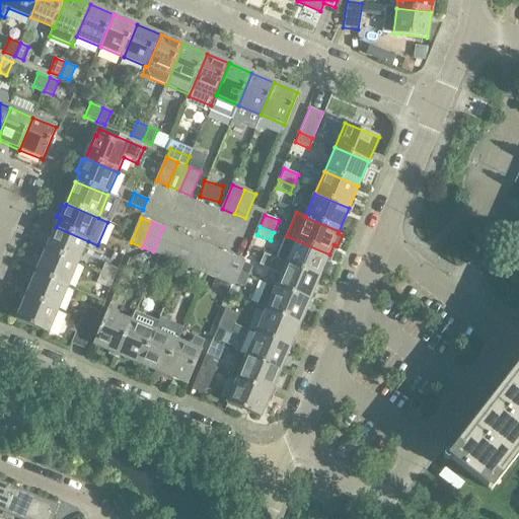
[(46,240),(50,241),(46,249),(78,264),(88,241),(56,227),(55,229),(51,228),(46,240)]
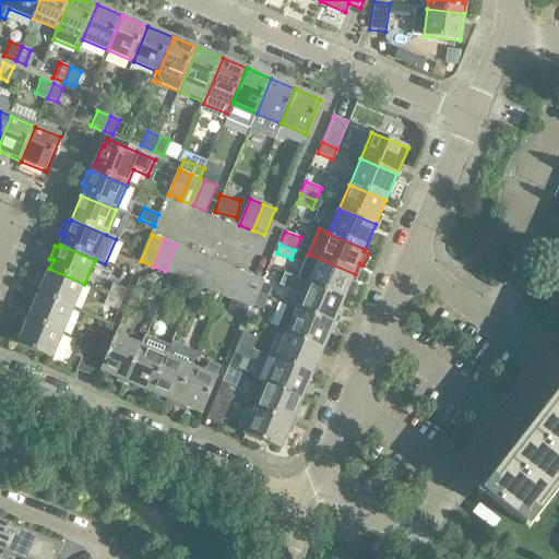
[(176,245),(165,271),(178,276),(190,250),(176,245)]
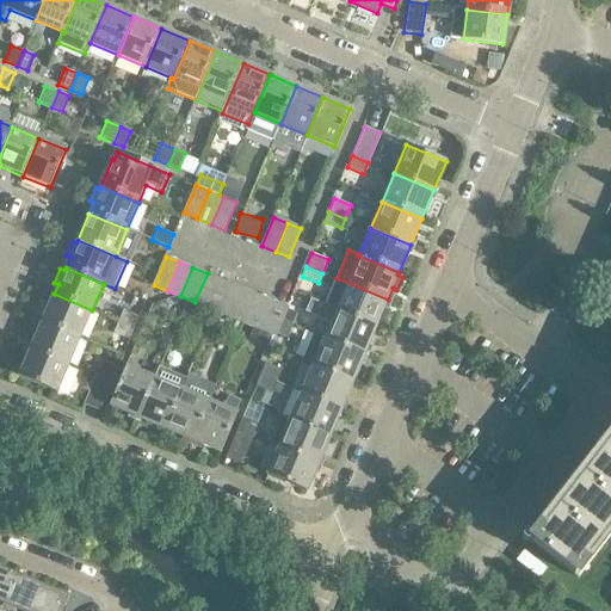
[(208,273),(195,302),(209,308),(208,309),(215,313),(228,282),(221,278),(221,279),(208,273)]
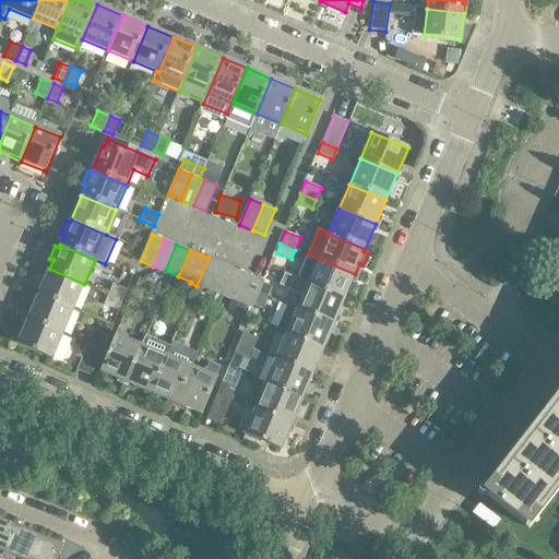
[(297,278),(344,298),(355,274),(308,254),(297,278)]
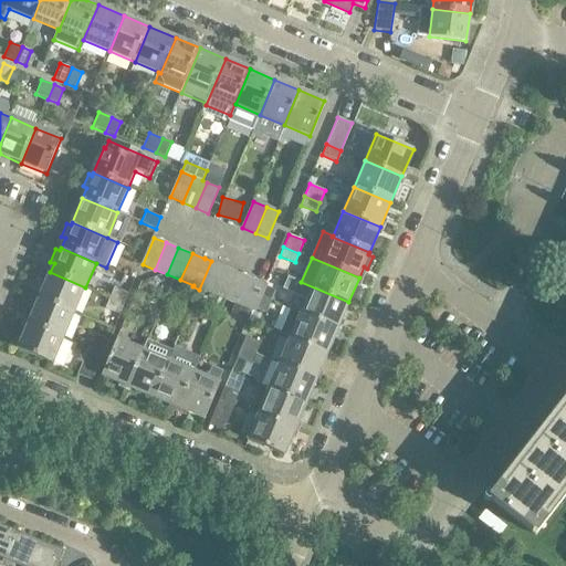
[(218,296),(229,270),(217,264),(218,263),(211,261),(199,290),(205,292),(206,291),(218,296)]
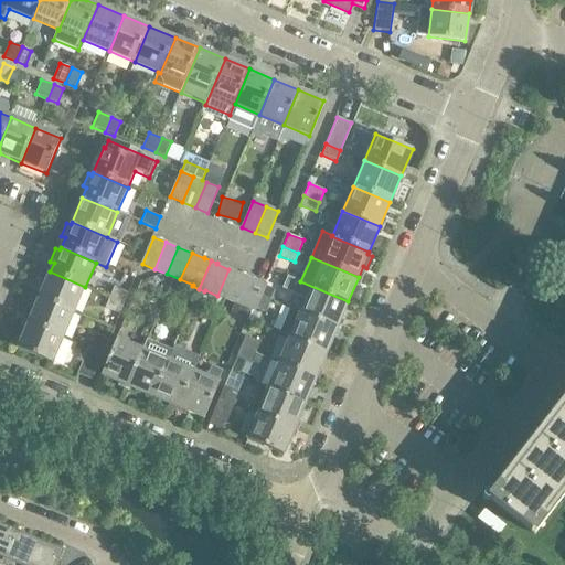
[(228,269),(217,296),(231,300),(242,275),(228,269)]
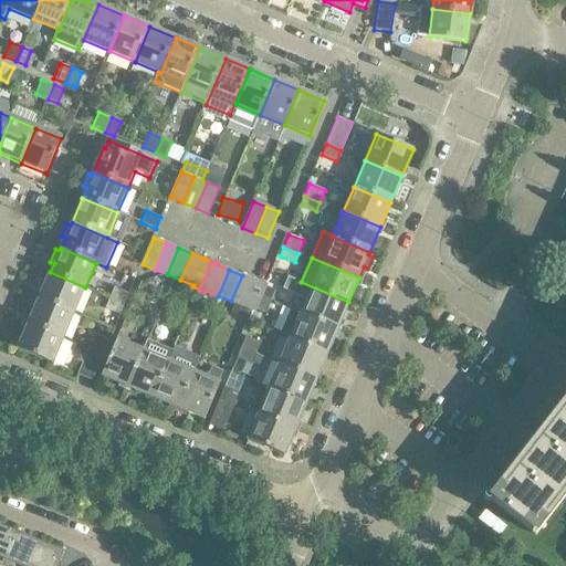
[(85,287),(50,272),(39,299),(74,314),(85,287)]
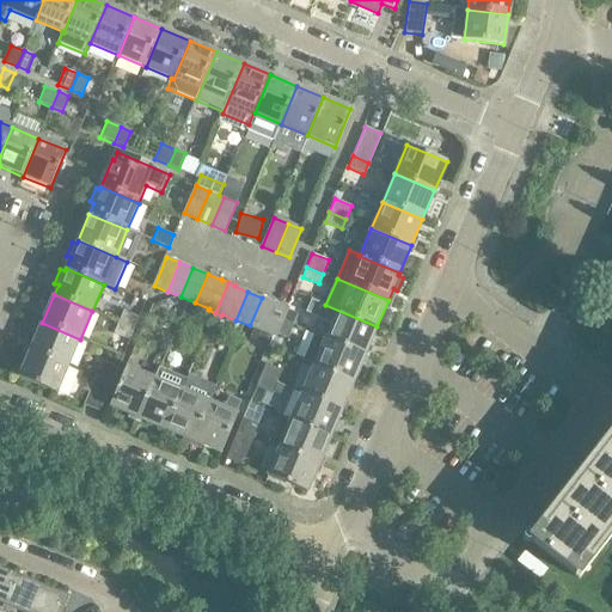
[(263,331),(275,303),(262,298),(250,325),(263,331)]
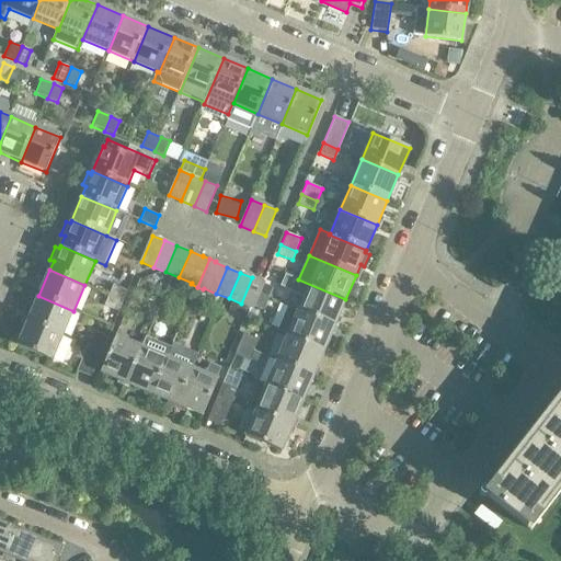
[(297,310),(334,325),(345,299),(298,279),(285,274),(279,287),(302,297),(297,310)]
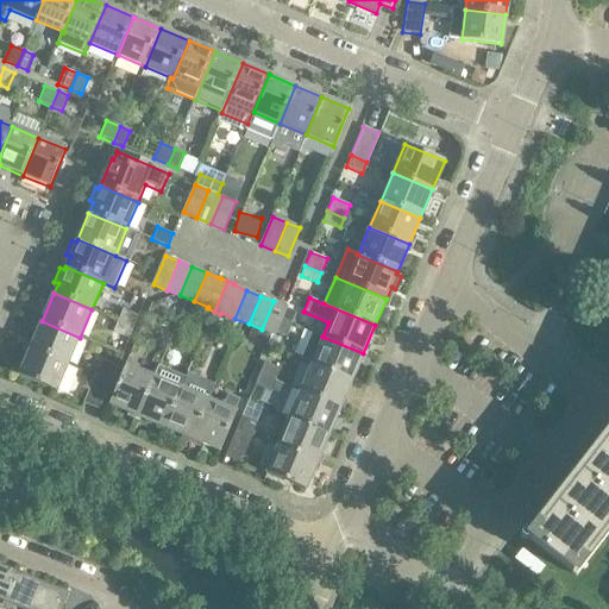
[(287,308),(287,307),(274,301),(262,330),(275,336),(282,319),(292,322),(296,312),(287,308)]
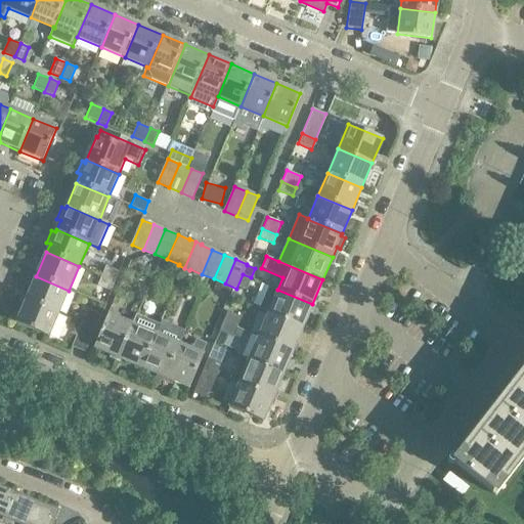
[(101,275),(115,281),(119,271),(105,265),(101,275)]
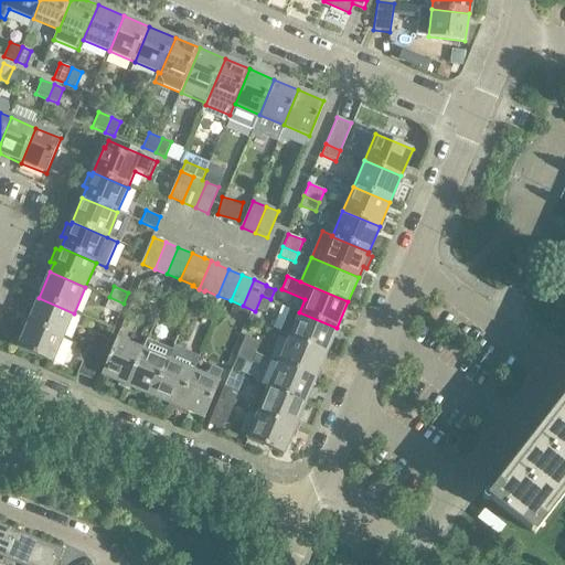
[(124,304),(109,297),(105,308),(119,315),(124,304)]
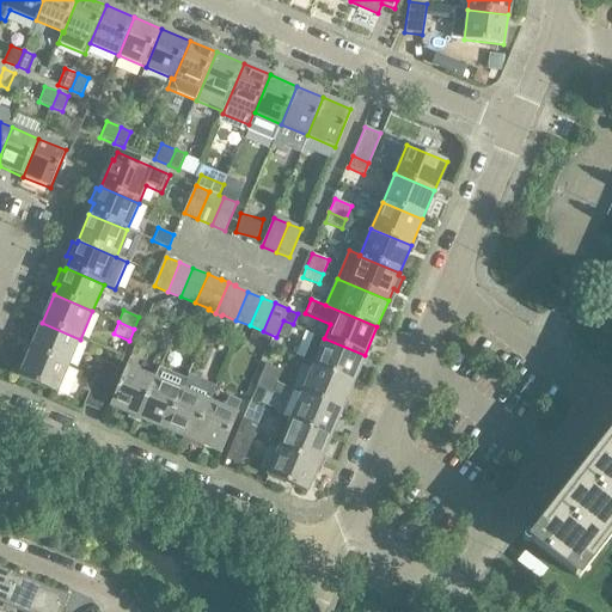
[(80,340),(42,323),(30,350),(68,366),(80,340)]
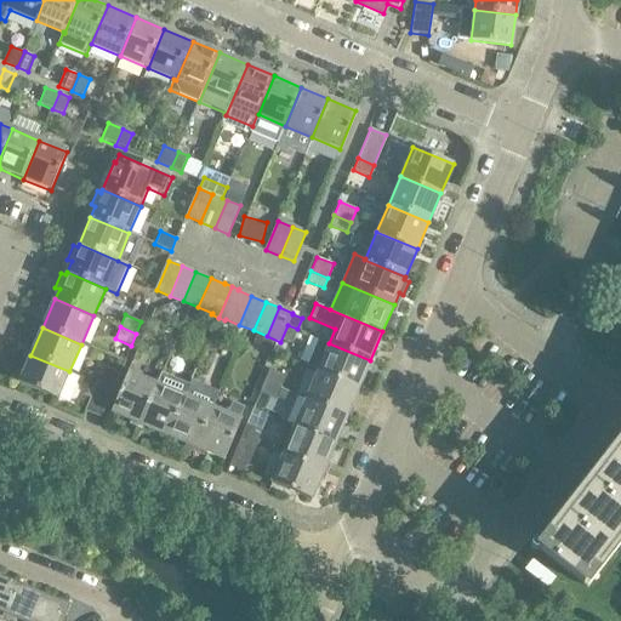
[(303,364),(318,370),(359,388),(370,360),(329,343),(314,337),(303,364)]
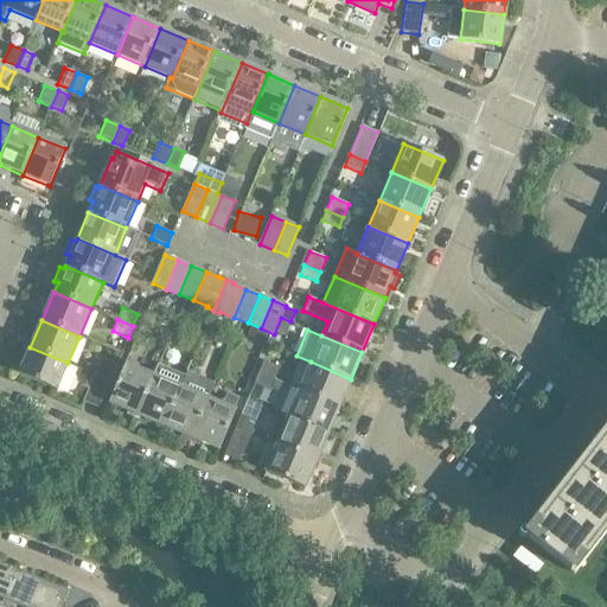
[(68,363),(30,347),(19,374),(57,390),(68,363)]
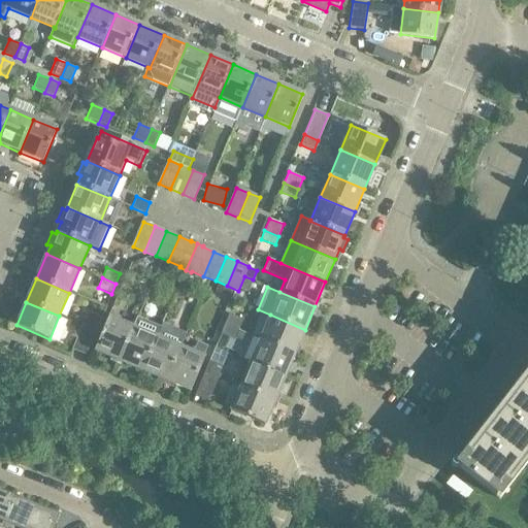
[(81,325),(96,331),(102,317),(88,310),(81,325)]
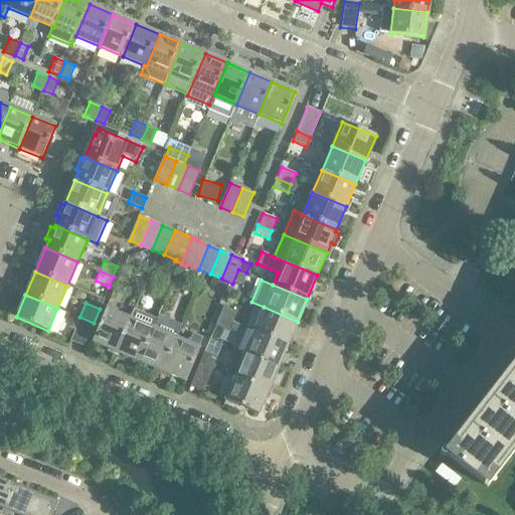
[(219,317),(232,322),(236,311),(223,306),(219,317)]
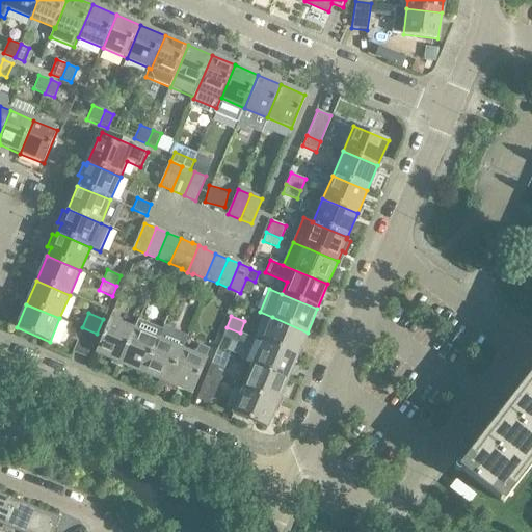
[(272,317),(262,342),(297,355),(308,333),(272,317)]
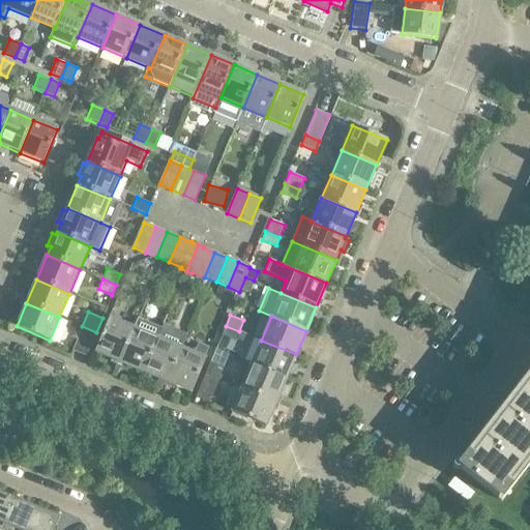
[(110,318),(95,353),(120,363),(135,328),(110,318)]
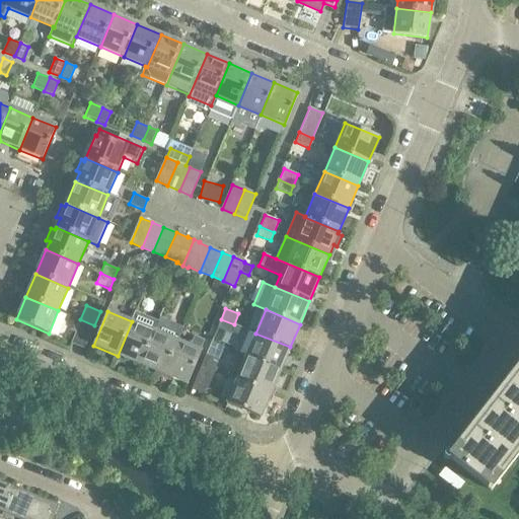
[(118,356),(140,366),(155,331),(154,331),(158,321),(136,311),(132,321),(118,356)]
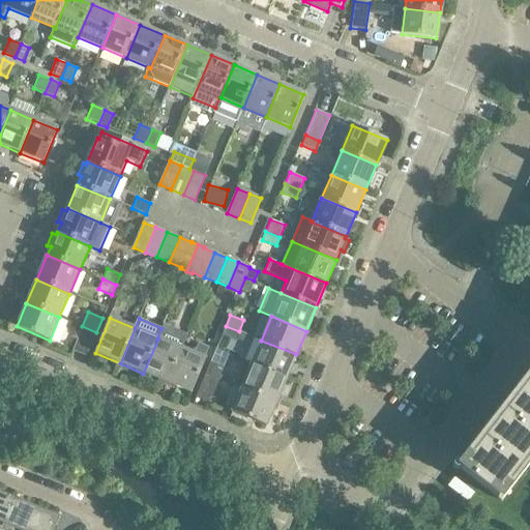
[(96,332),(82,326),(72,351),(86,356),(96,332)]
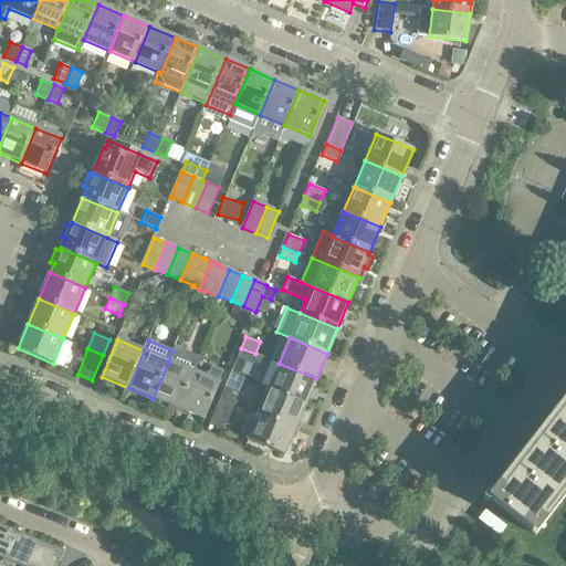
[(180,365),(186,353),(174,348),(173,350),(168,362),(169,362),(153,399),(179,409),(195,371),(180,365)]
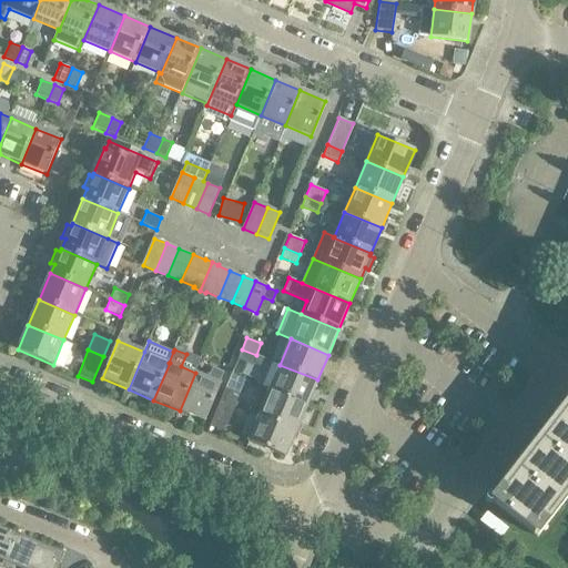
[(256,355),(242,350),(237,359),(252,366),(256,355)]
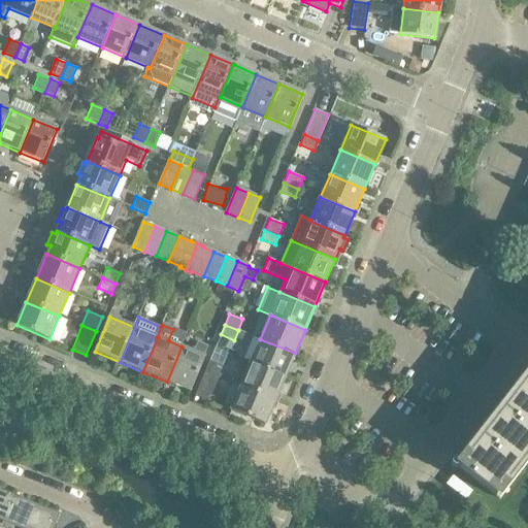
[(295,353),(260,339),(250,362),(285,376),(295,353)]
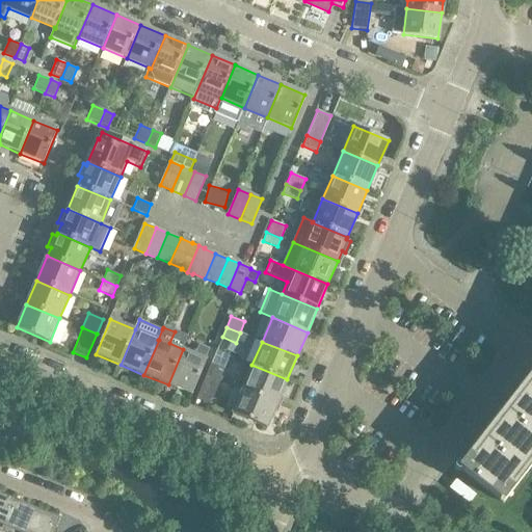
[(531,345),(531,372),(458,468),(503,503),(531,464),(531,343),(531,345)]
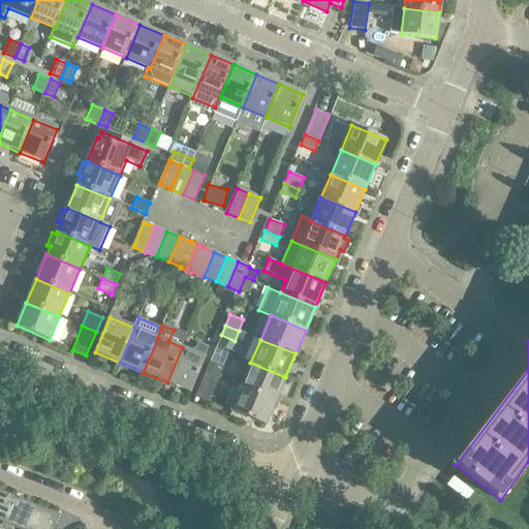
[(205,358),(209,347),(197,342),(193,352),(182,347),(167,382),(190,393),(205,358)]
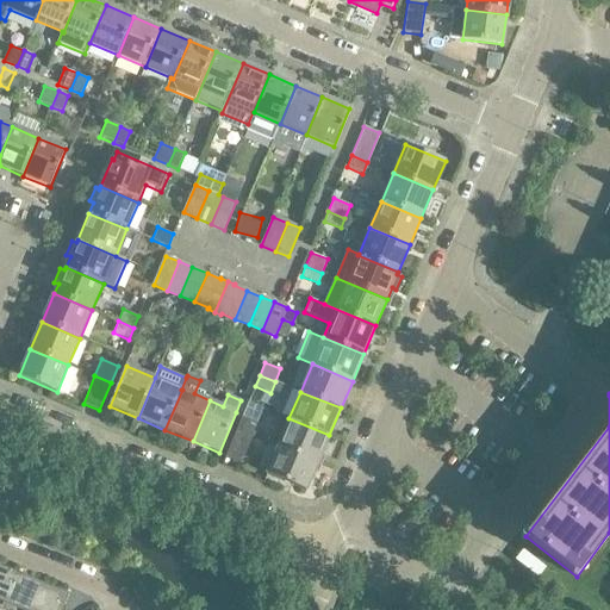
[(329,435),(288,418),(282,416),(271,443),(278,446),(317,462),(329,435)]
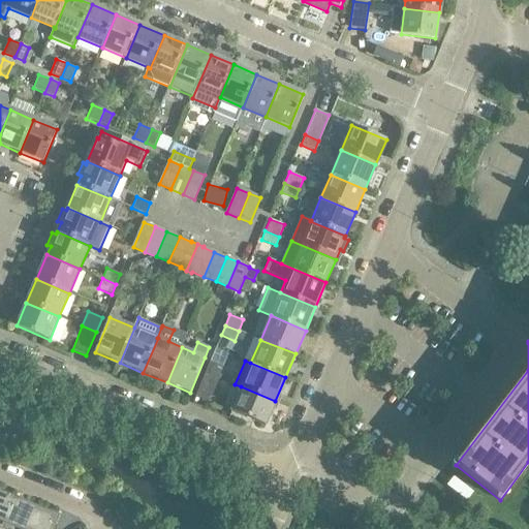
[(211,362),(206,372),(219,378),(223,367),(211,362)]
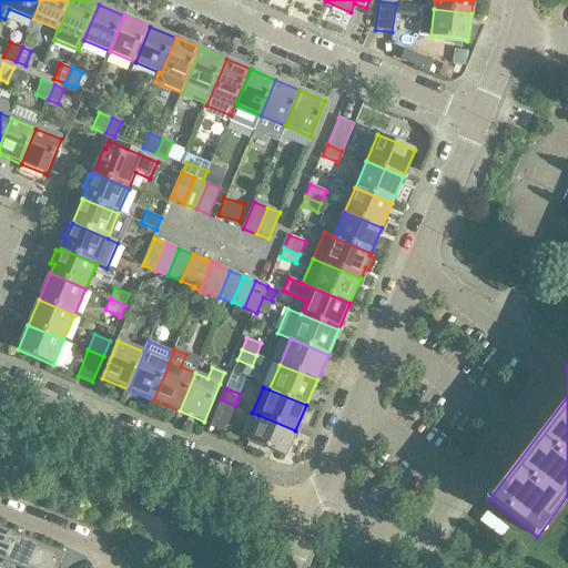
[(224,430),(235,406),(221,399),(210,425),(224,430)]
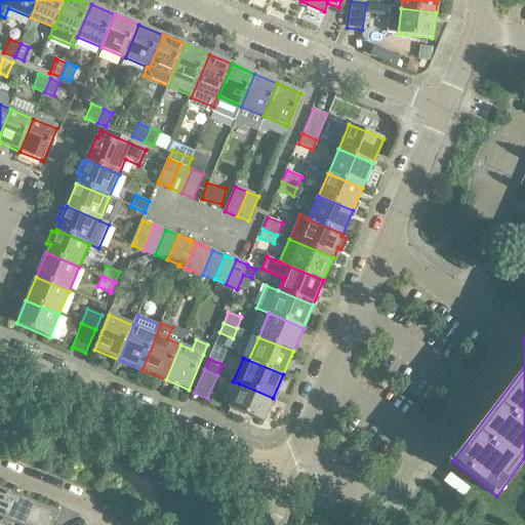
[(273,398),(239,384),(229,407),(264,421),(273,398)]
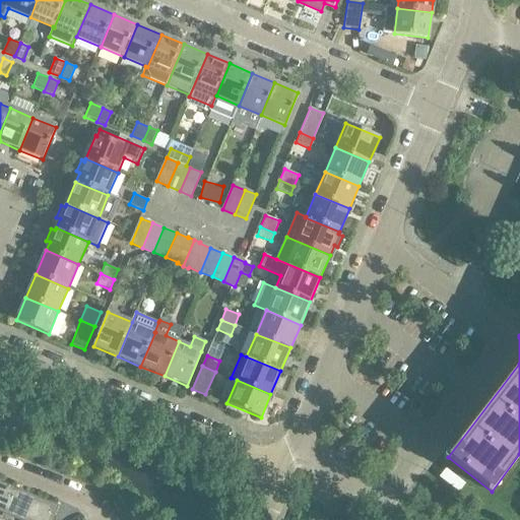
[(0,483),(0,519),(14,491),(0,483)]
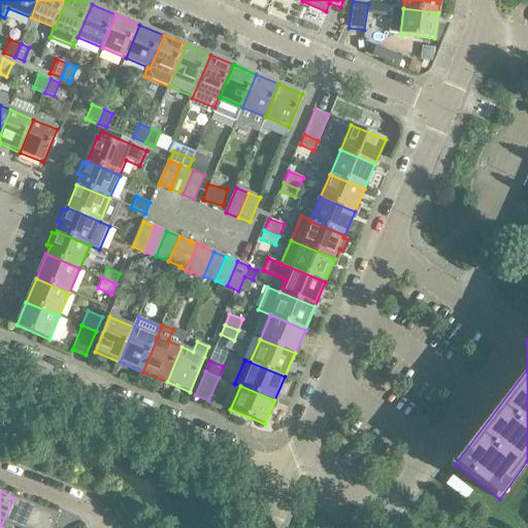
[(25,527),(35,506),(14,498),(0,527),(25,527)]
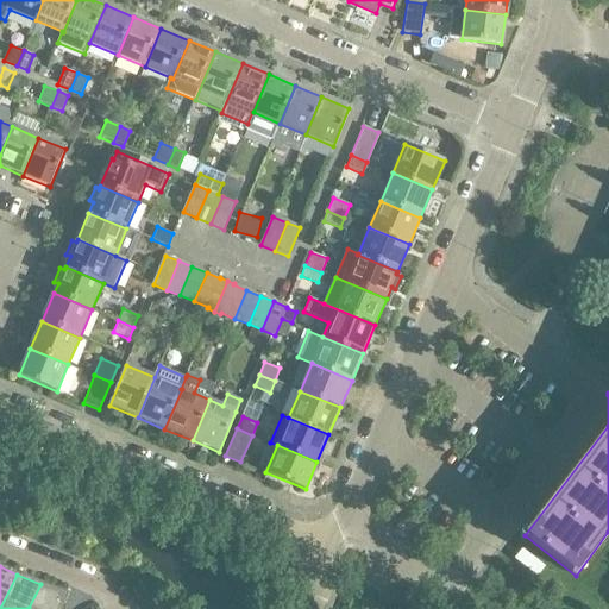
[(57,608),(64,595),(41,584),(29,608),(57,608)]
